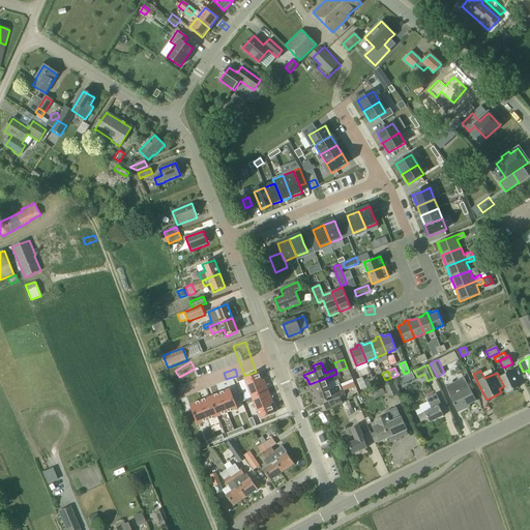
[(499,377),(504,386),(507,392),(520,387),(511,371),(499,377)]
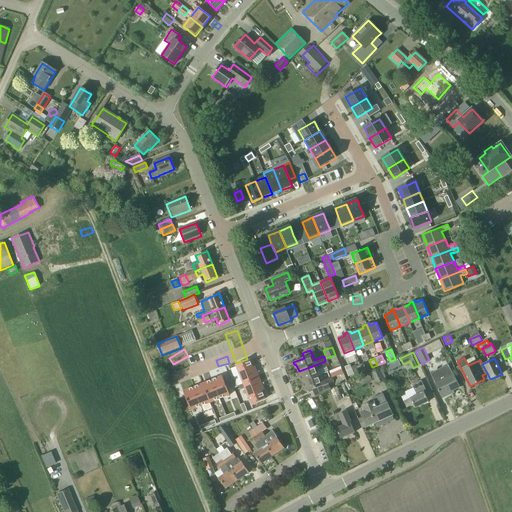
[(249,360),(235,365),(243,385),(259,378),(255,367),(252,368),(249,360)]
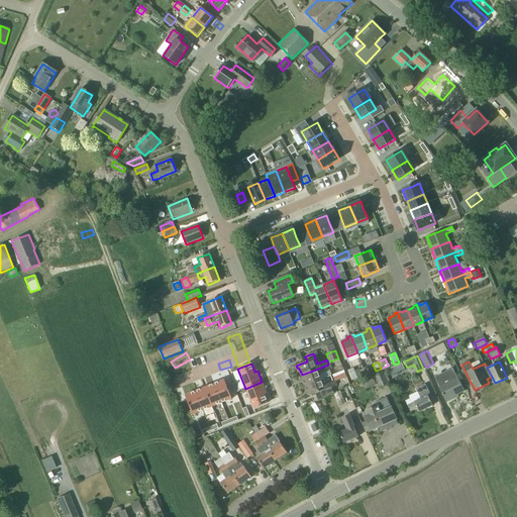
[(328,365),(302,375),(305,382),(303,385),(304,386),(322,379),(320,373),(330,369),(329,366),(328,365)]
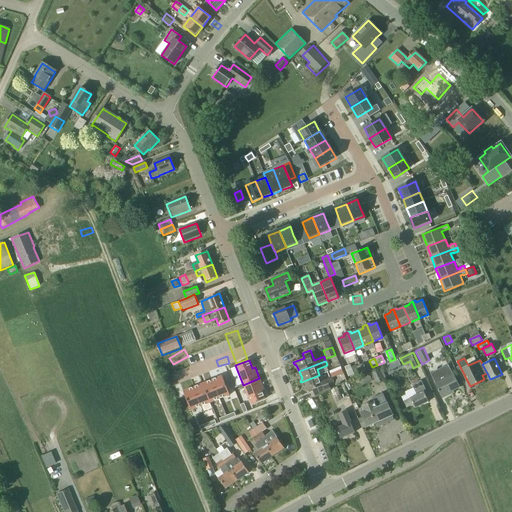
[(430,374),(435,383),(439,390),(438,390),(439,392),(440,392),(442,397),(449,394),(449,392),(459,387),(453,374),(452,375),(448,365),(430,374)]
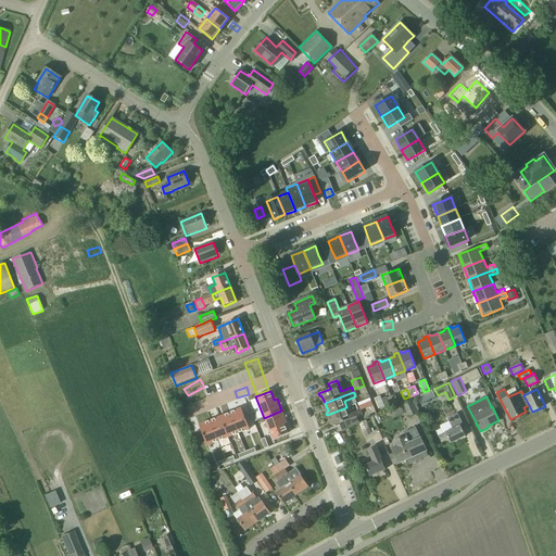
[(405,403),(408,411),(411,415),(417,412),(412,400),(405,403)]
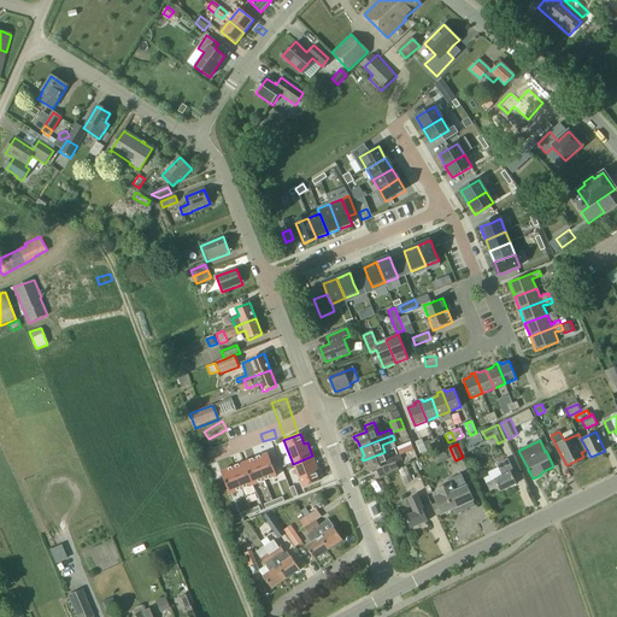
[(450,447),(430,456),(435,466),(448,459),(447,458),(453,456),(450,447)]
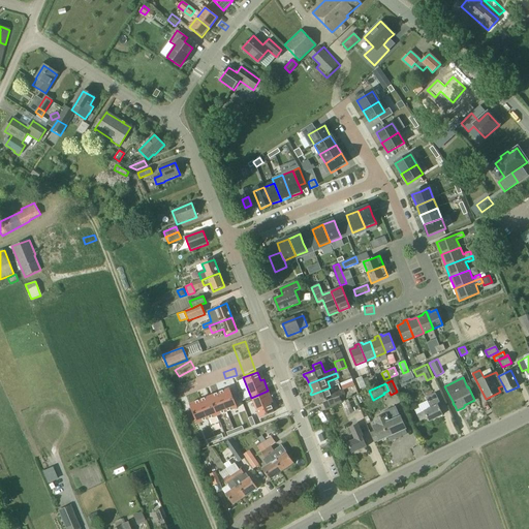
[(340,391),(338,384),(330,387),(311,395),(312,397),(314,398),(317,405),(323,403),(325,409),(341,402),(339,397),(345,395),(343,390),(340,391)]
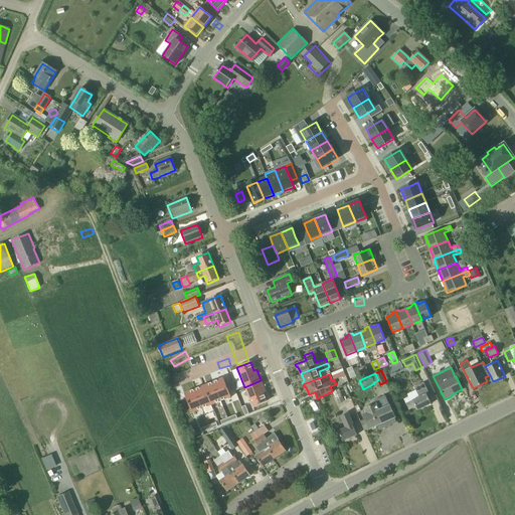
[(223,378),(212,382),(220,402),(231,398),(223,378)]
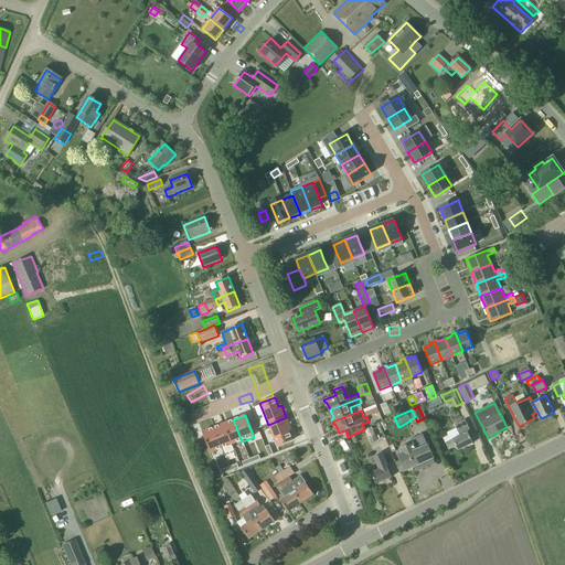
[(286,417),(268,425),(277,447),(292,440),(289,432),(291,430),(286,417)]
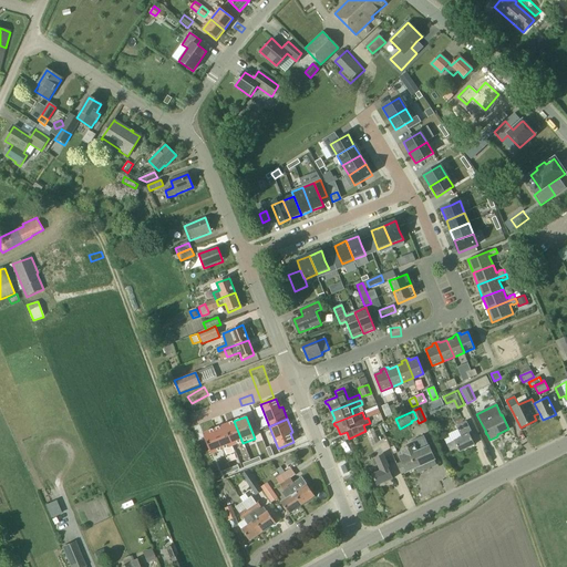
[(234,421),(224,425),(233,446),(243,443),(234,421)]
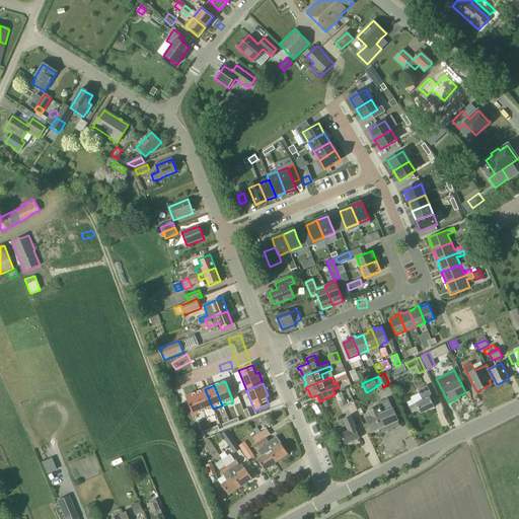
[(409,406),(412,414),(419,410),(421,414),(435,406),(430,397),(432,397),(426,386),(417,390),(422,400),(416,403),(409,406)]
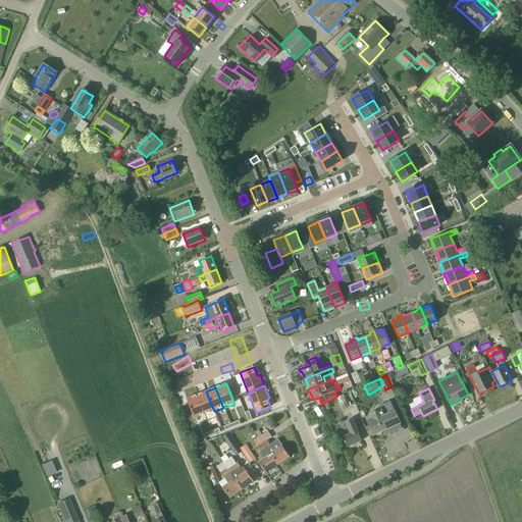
[(206,392),(197,395),(205,415),(214,411),(206,392)]
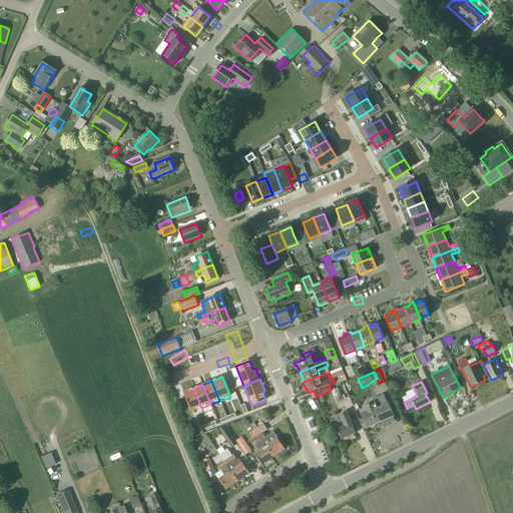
[(193,388),(183,393),(191,412),(201,408),(193,388)]
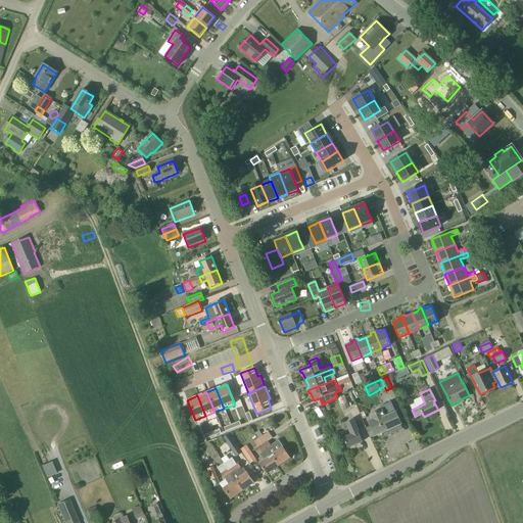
[(349,408),(343,395),(337,398),(342,411),(349,408)]
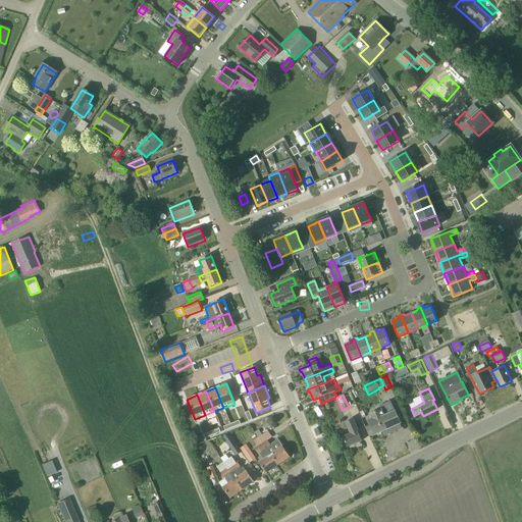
[(370,425),(365,427),(369,436),(374,434),(382,431),(401,423),(395,411),(390,401),(379,406),(381,409),(370,414),(371,419),(368,420),(370,425)]
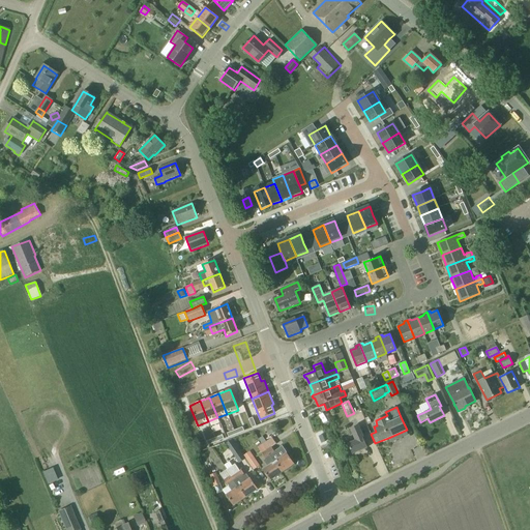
[(348,444),(353,454),(367,447),(362,438),(364,437),(358,425),(351,429),(356,441),(348,444)]
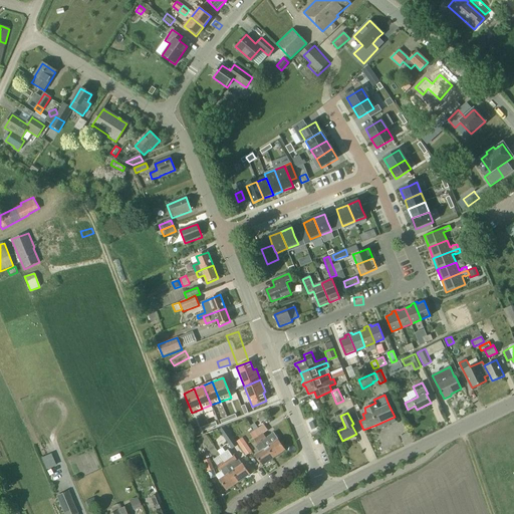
[(264,426),(255,432),(259,437),(263,434),(268,431),(264,426)]
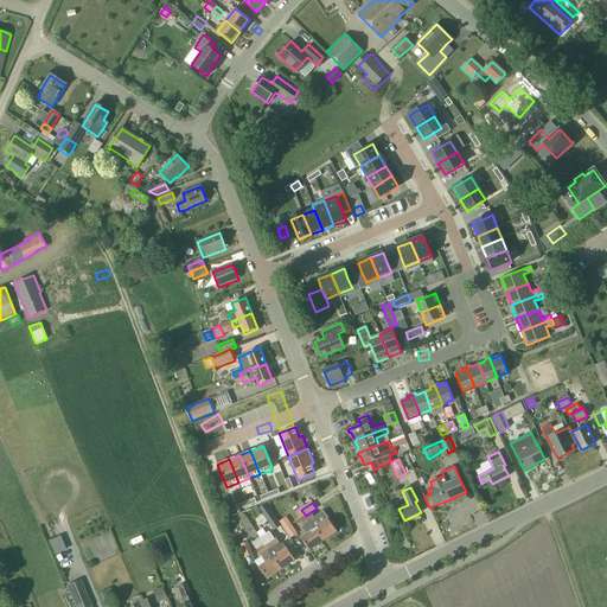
[(275,532),(282,526),(281,525),(279,523),(267,505),(260,511),(275,532)]
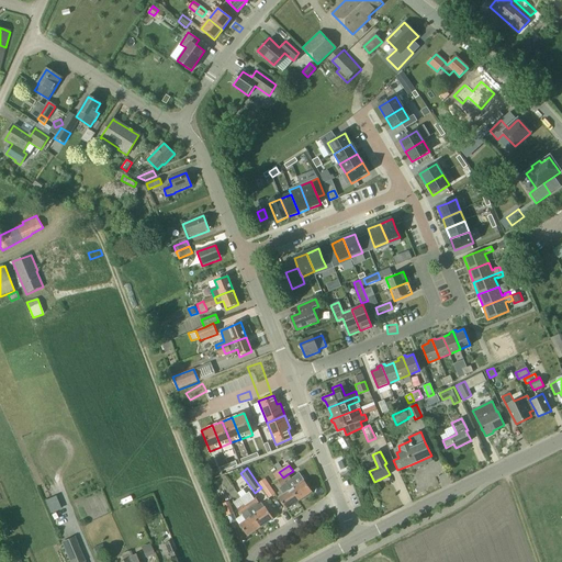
[(292,490),(300,501),(312,492),(300,474),(292,480),(288,474),(283,478),(288,484),(292,490)]
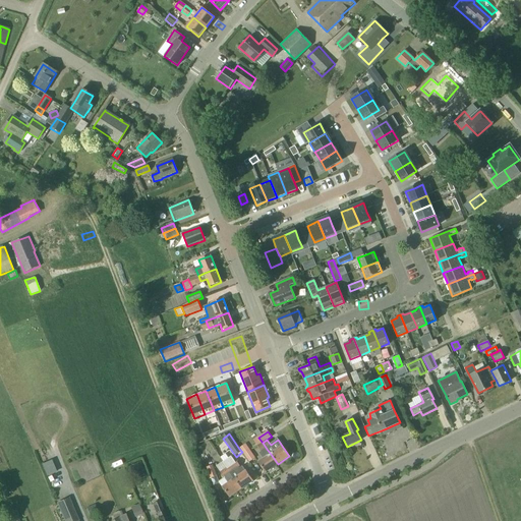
[(266,472),(278,464),(271,454),(267,449),(263,443),(258,446),(263,453),(261,454),(264,459),(258,463),(266,472)]
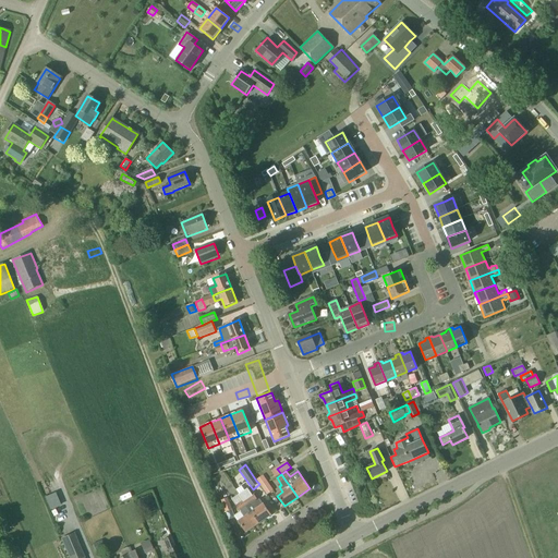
[(242,500),(258,524),(271,516),(264,505),(263,505),(259,499),(255,502),(254,500),(255,499),(247,488),(238,495),(241,501),(242,500)]
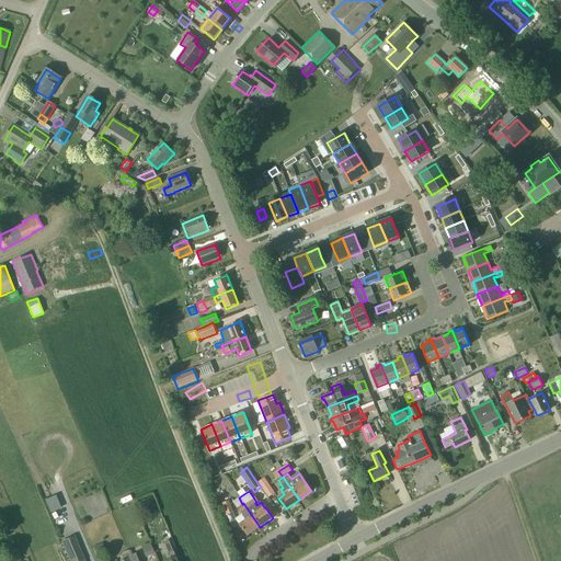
[(54,496),(45,500),(49,513),(59,510),(54,496)]
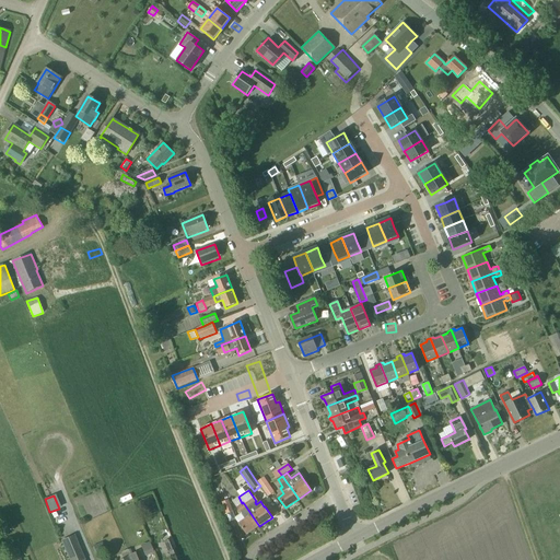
[(153,503),(151,498),(139,503),(141,509),(153,503)]
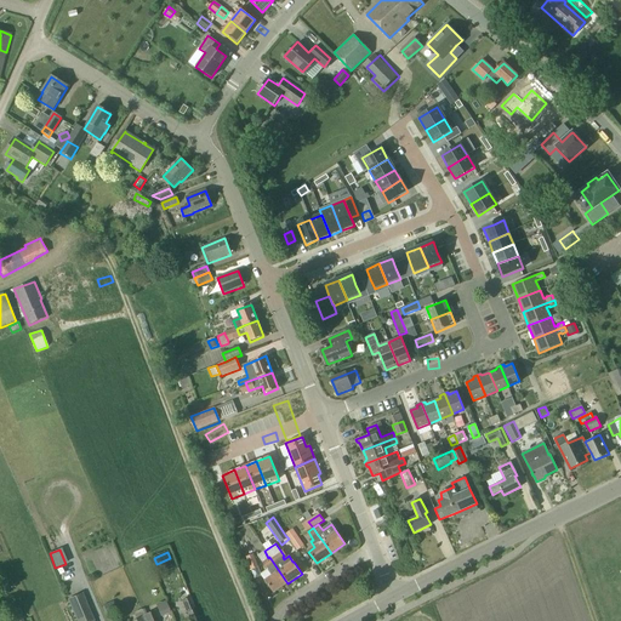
[(246,557),(250,570),(258,567),(254,554),(246,557)]
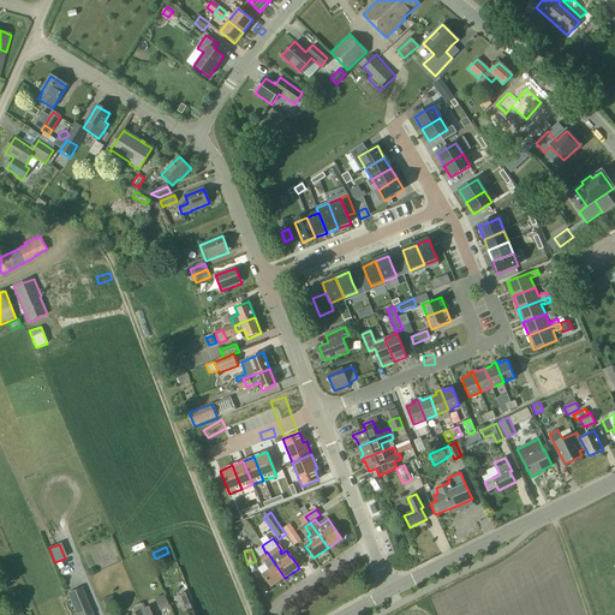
[(285,578),(267,551),(266,553),(258,557),(264,565),(261,567),(258,569),(262,575),(270,587),(285,578)]
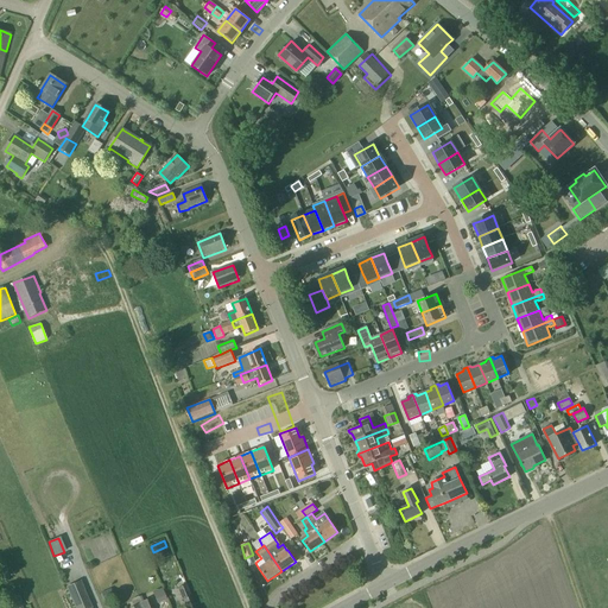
[(10,567),(0,570),(0,577),(12,574),(10,567)]
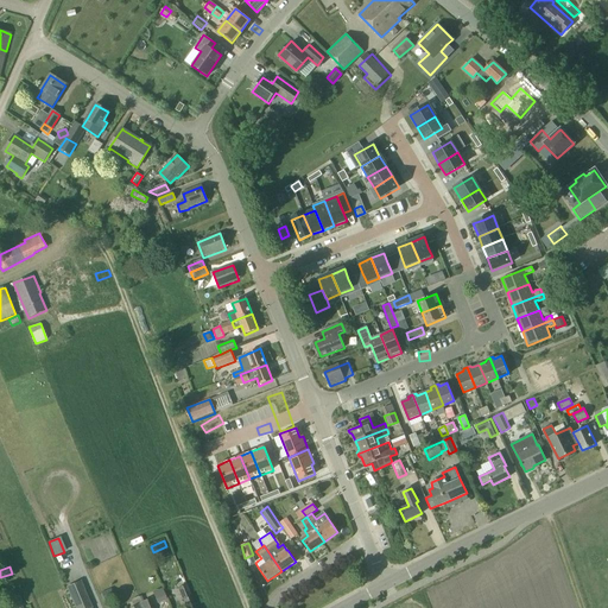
[(80,582),(67,588),(75,607),(88,607),(90,607),(80,582)]
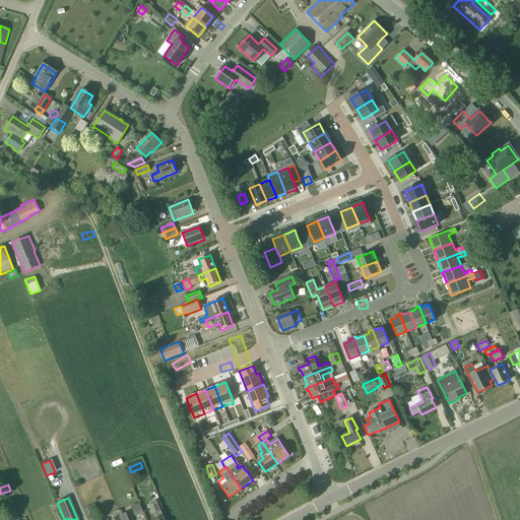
[(152,503),(158,519),(168,519),(164,510),(159,500),(152,503)]
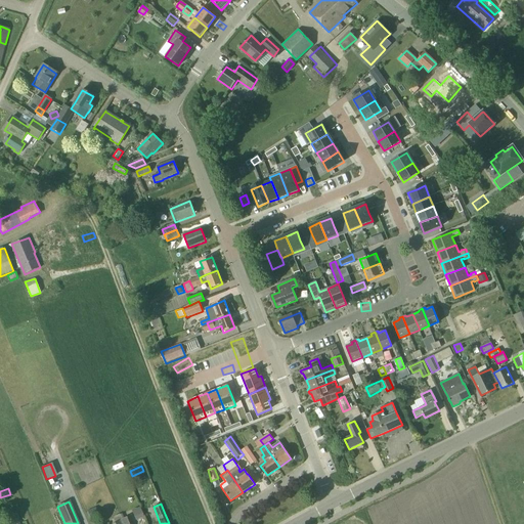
[(143,516),(139,507),(131,511),(135,519),(143,516)]
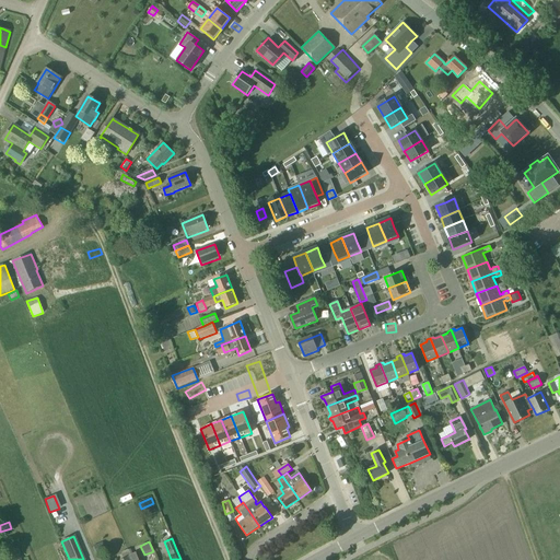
[(92,547),(95,553),(105,549),(102,543),(92,547)]
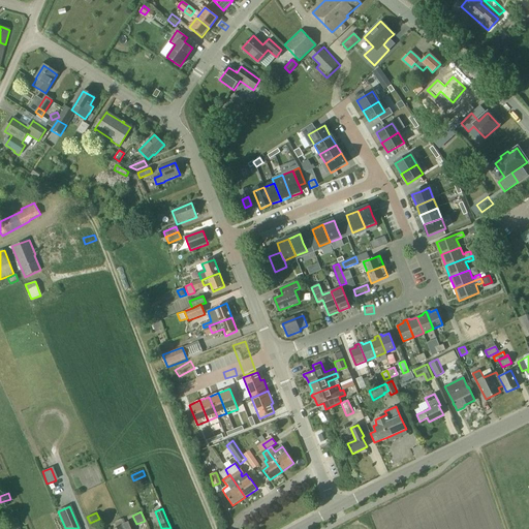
[(10,528),(18,525),(16,519),(8,522),(10,528)]
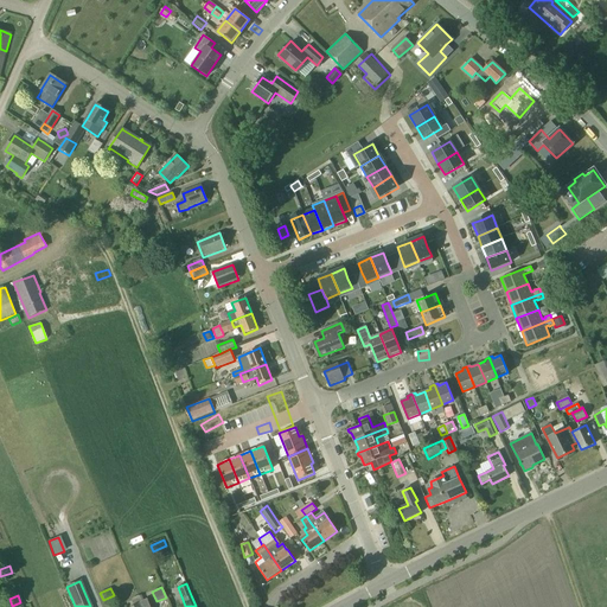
[(142,600),(144,606),(154,606),(149,596),(142,600)]
